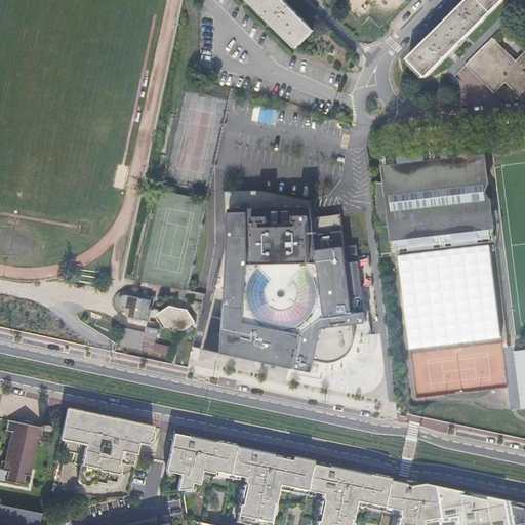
[(248,0),(293,45),(312,28),(284,0),(248,0)]
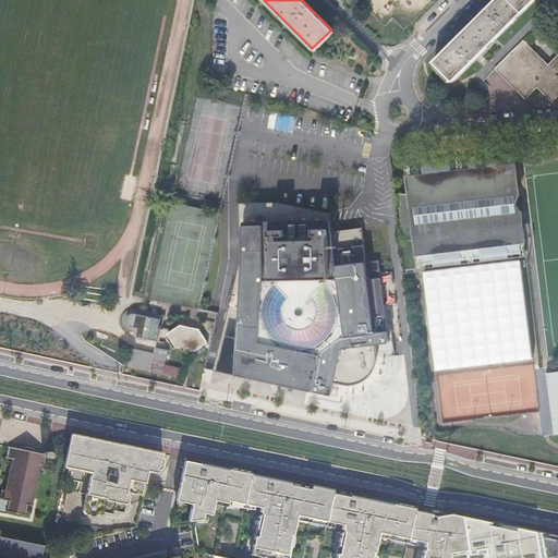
[(534,0),(495,0),(435,61),(436,63),(452,79),(455,81),(534,0)]
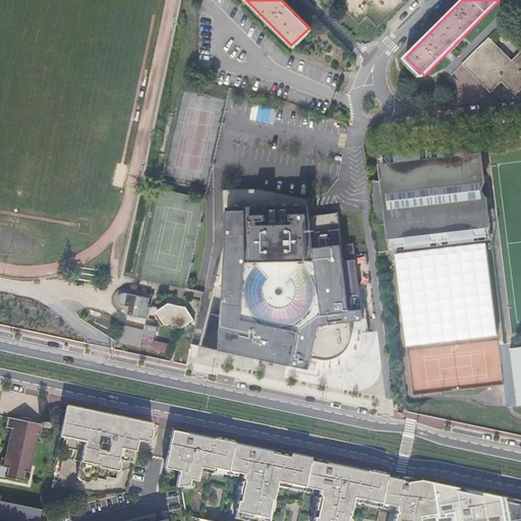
[(309,27),(291,45),(294,48),(312,30),(309,27)]
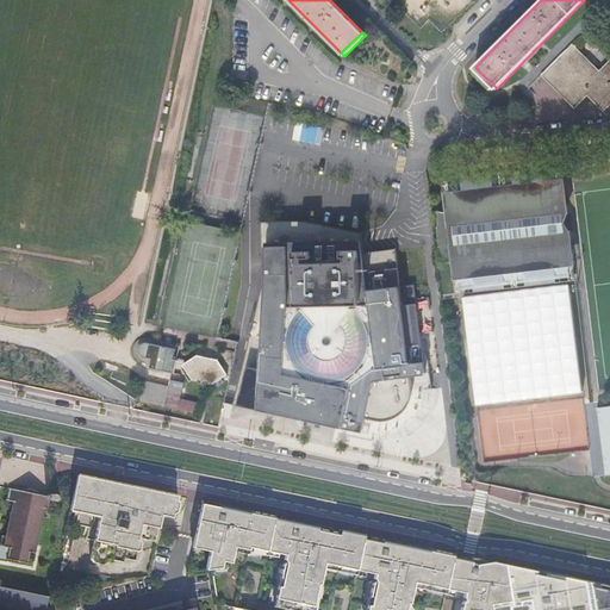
[(572,45),(530,83),(529,87),(530,87),(547,72),(565,91),(573,99),(586,87),(605,106),(609,100),(609,62),(599,73),(572,45)]
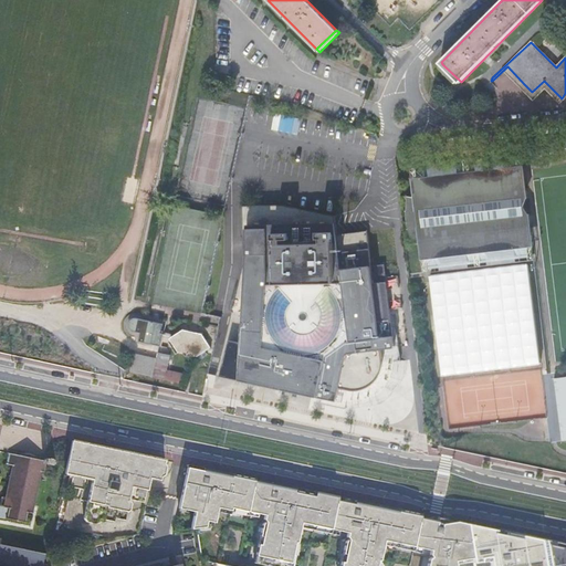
[(456,84),(459,80),(442,64),(439,66),(456,84)]
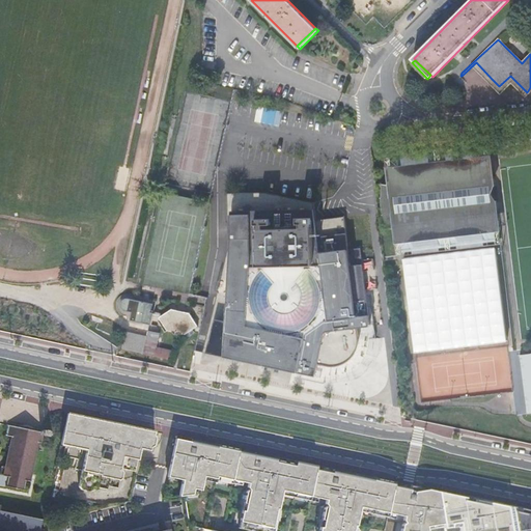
[(258,106),(257,120),(275,122),(277,108),(258,106)]
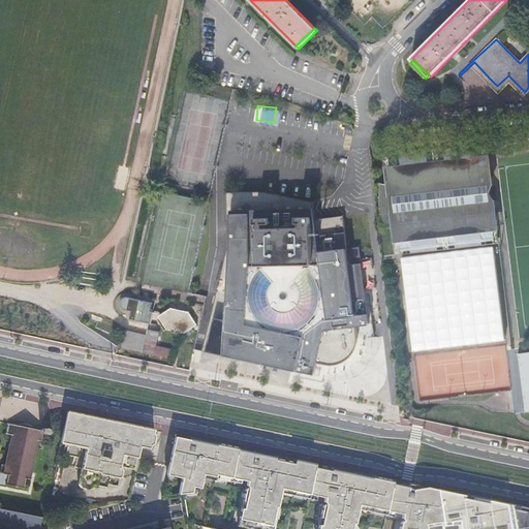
[(392,184),(374,182),(380,229),(396,224),(399,230),(401,251),(495,240),(484,146),(391,157),(393,177),(392,184)]
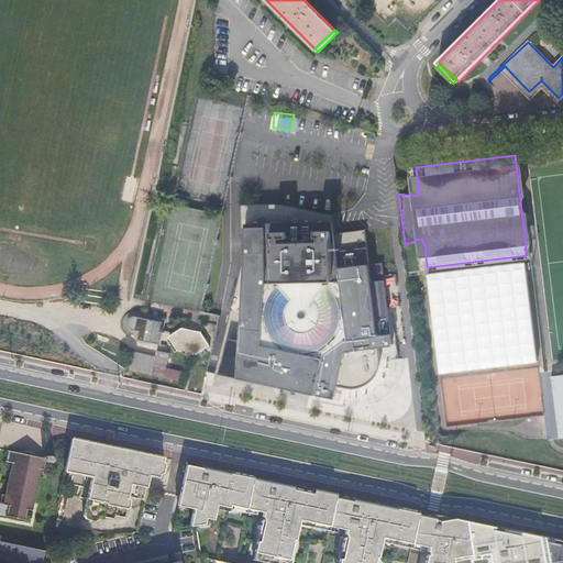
[(335,399),(339,386),(352,388),(354,388),(357,388),(360,387),(362,387),(365,386),(367,385),(370,384),(372,382),(373,381),(375,378),(377,376),(378,374),(379,372),(381,370),(381,366),(382,364),(382,362),(381,348),(394,345),(383,263),(370,264),(365,230),(337,233),(333,214),(283,203),(241,205),(243,262),(214,374),(220,374),(335,399)]
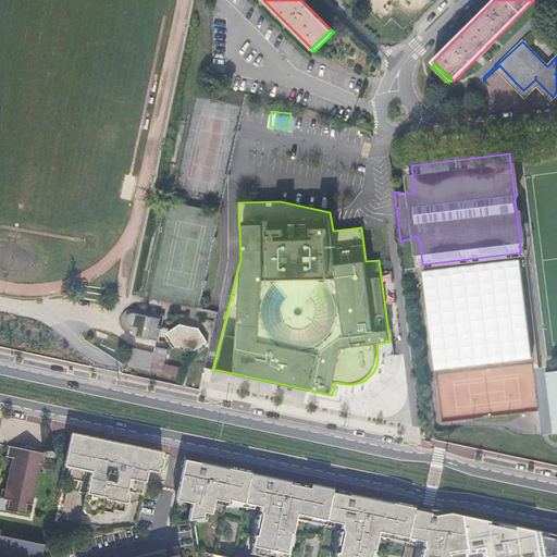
[(143,316),(136,313),(135,313),(134,313),(133,313),(132,313),(132,314),(131,314),(130,314),(130,316),(128,317),(128,318),(127,319),(127,320),(127,321),(127,322),(128,322),(128,323),(128,324),(130,324),(130,325),(131,325),(131,326),(132,326),(139,327),(137,336),(159,341),(161,332),(168,334),(176,347),(182,348),(183,350),(187,351),(189,349),(195,350),(208,342),(200,329),(181,324),(171,331),(161,329),(159,327),(160,319),(143,316)]
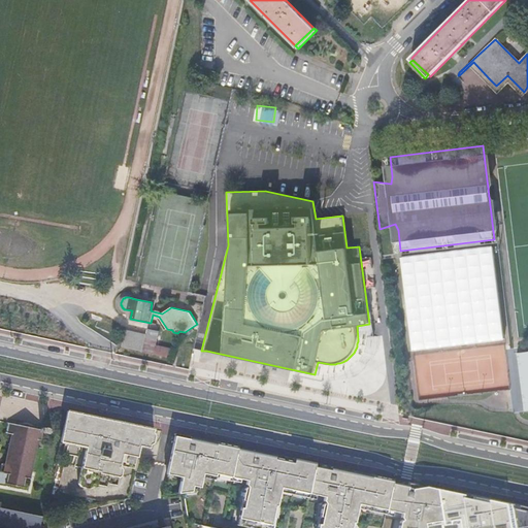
[(146,335),(126,330),(122,347),(171,358),(173,350),(156,345),(159,331),(149,329),(146,335)]
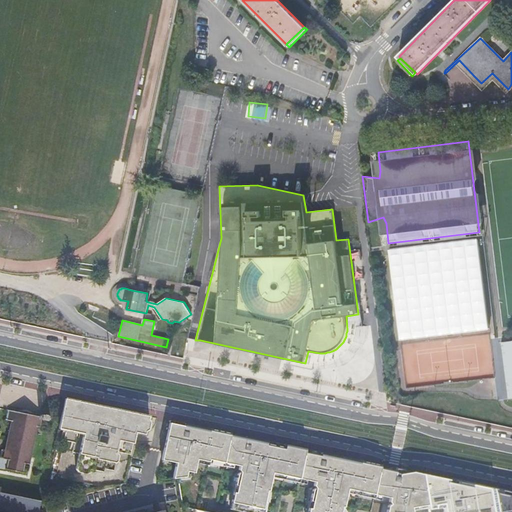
[(511,340),(501,342),(508,399),(511,398),(511,340)]
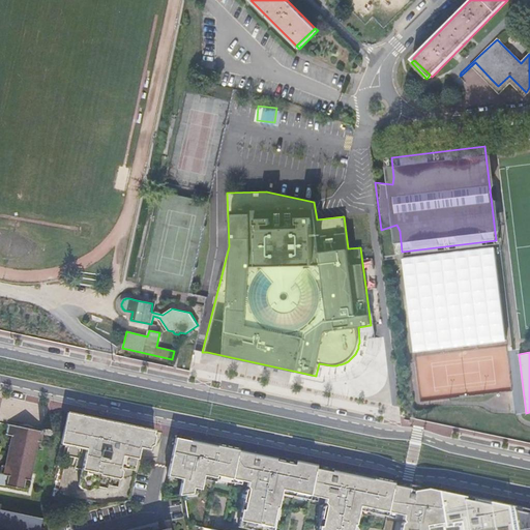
[(64,432),(61,444),(87,449),(79,486),(81,489),(89,491),(92,489),(97,490),(98,487),(107,489),(107,486),(116,487),(118,480),(122,477),(123,473),(120,469),(120,468),(136,471),(140,447),(143,448),(146,430),(67,413),(64,432)]
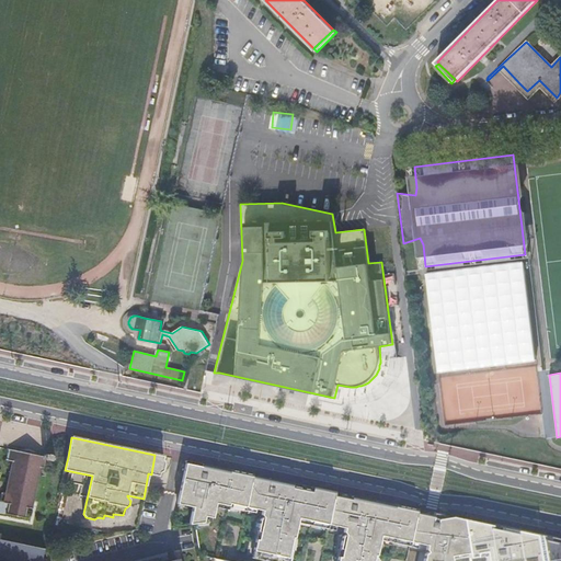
[(10,504),(8,514),(25,518),(26,513),(27,507),(33,508),(44,458),(11,450),(8,461),(14,462),(6,503),(10,504)]
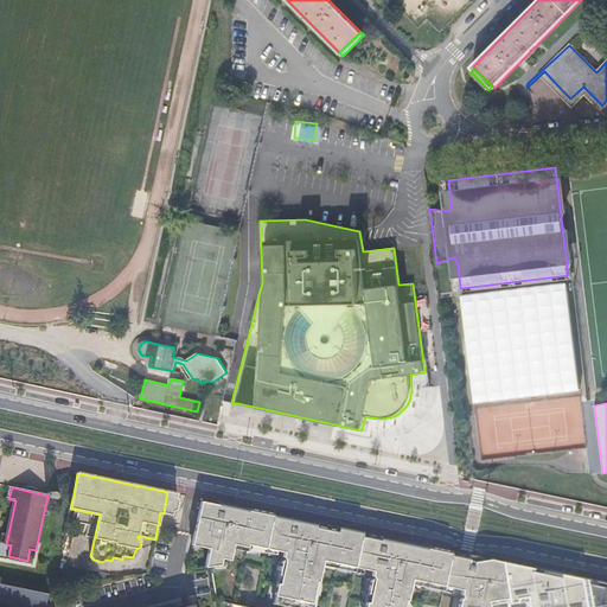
[(167,492),(164,513),(172,515),(172,511),(176,509),(178,500),(176,497),(177,493),(167,492)]
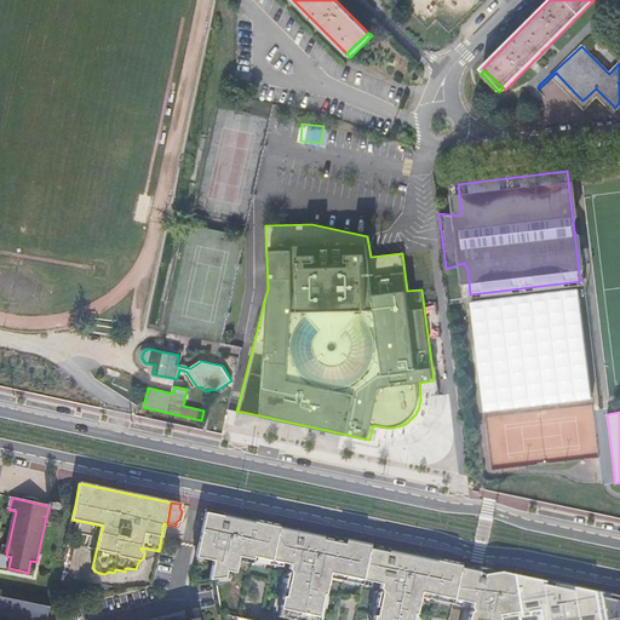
[(214,561),(210,579),(227,577),(228,570),(236,573),(239,561),(240,556),(253,560),(254,557),(283,563),(291,564),(290,569),(292,572),(288,574),(286,587),(288,587),(286,597),(283,596),(281,608),(287,609),(286,618),(294,619),(320,619),(323,608),(321,608),(325,595),(326,595),(329,578),(331,574),(372,581),(382,584),(380,589),(383,591),(380,593),(377,607),(379,607),(378,615),(375,615),(373,619),(413,619),(415,614),(418,614),(422,597),(422,593),(463,601),(472,603),(472,608),(474,610),(471,612),(469,619),(500,619),(500,614),(520,610),(518,600),(516,585),(515,574),(486,568),(480,567),(480,570),(477,569),(464,567),(461,567),(461,563),(455,562),(389,547),(389,551),(386,550),(373,547),(371,547),(371,544),(360,541),(338,537),(334,537),(298,529),(298,532),(294,532),(282,528),(280,528),(280,524),(279,524),(246,517),(207,509),(199,545),(199,549),(196,557),(205,558),(214,561)]
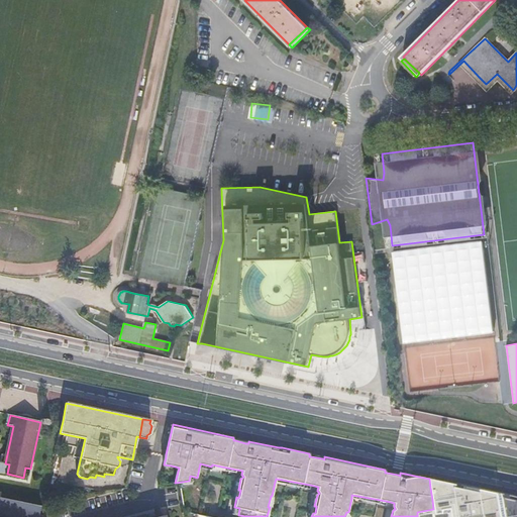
[(9,464),(5,463),(0,462),(0,472),(7,474),(9,464)]
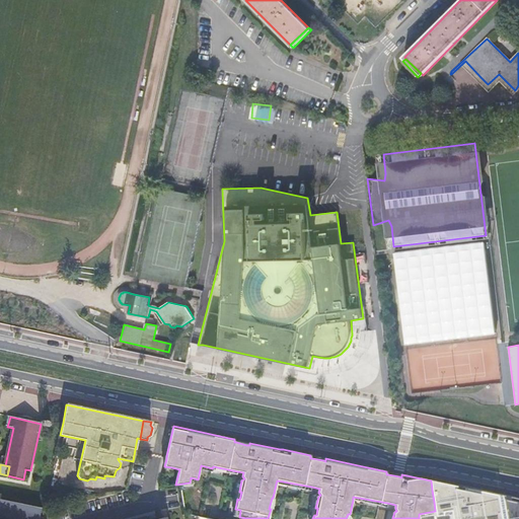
[(212,468),(201,465),(200,469),(212,471),(212,469),(236,474),(237,471),(213,466),(212,468)]
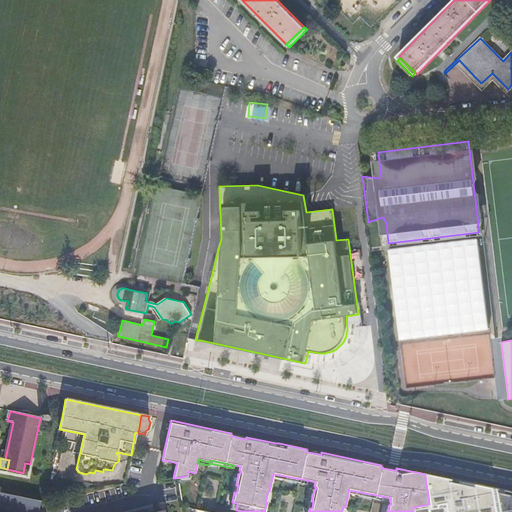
[(307,480),(273,474),(272,477),(306,483),(307,480)]
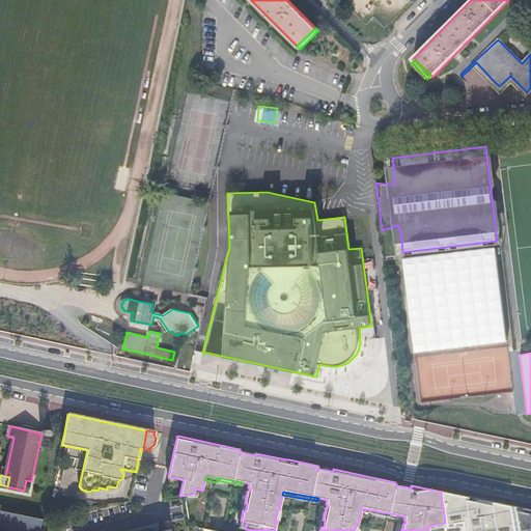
[(530,530),(530,510),(514,507),(518,530),(530,530)]
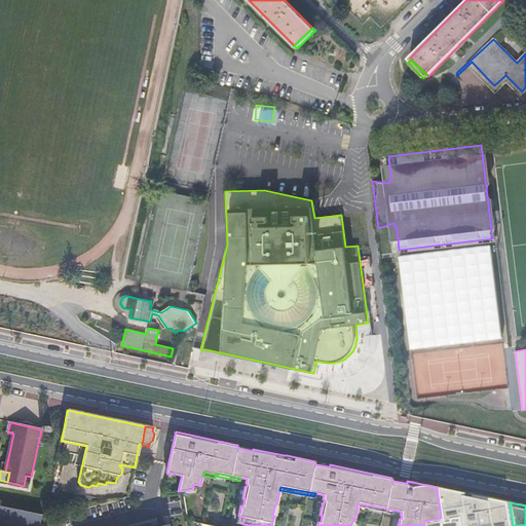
[(392,510),(358,503),(358,506),(391,514),(392,510)]
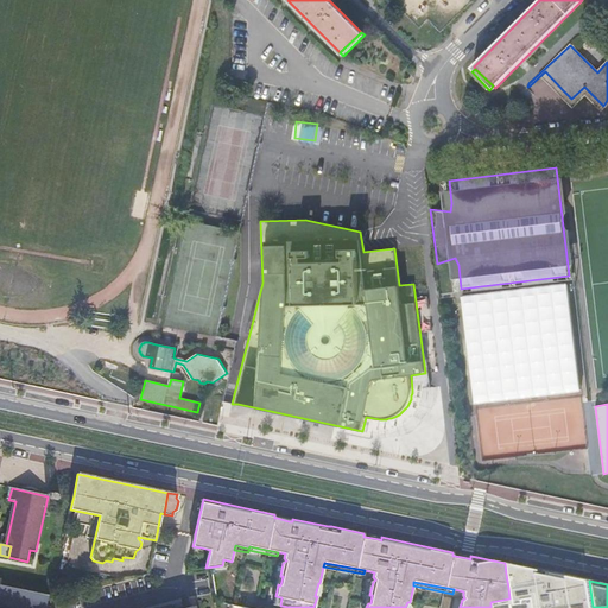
[(0,606),(11,607),(46,607),(50,595),(0,584),(0,606)]
